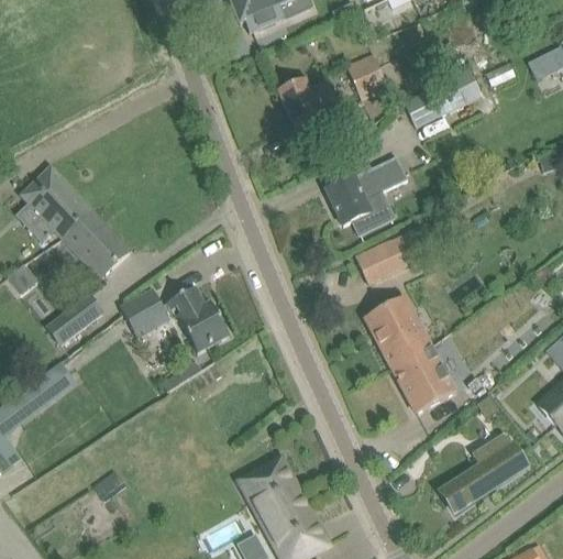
[(231,0),(240,22),(244,20),(249,31),(284,17),(279,6),(293,0),(231,0)]
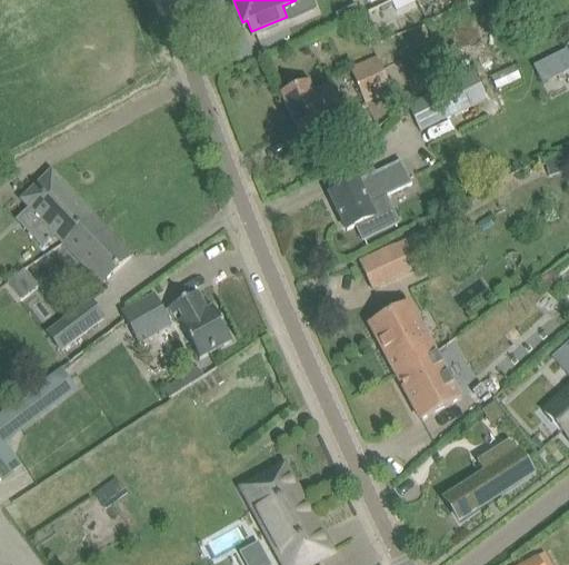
[(358,9),(355,2),(345,8),(347,15),(358,9)]
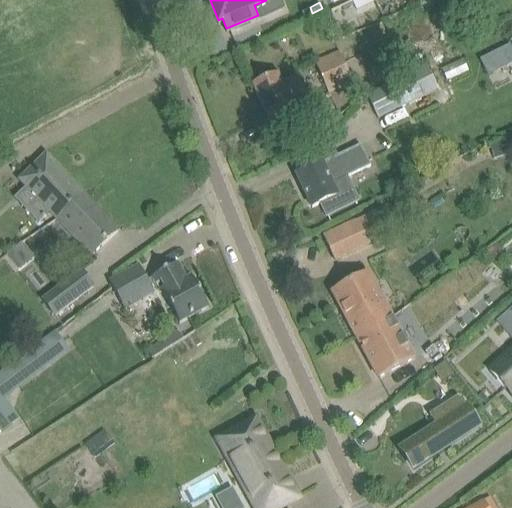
[(498,46),(481,55),(488,69),(505,60),(498,46)]
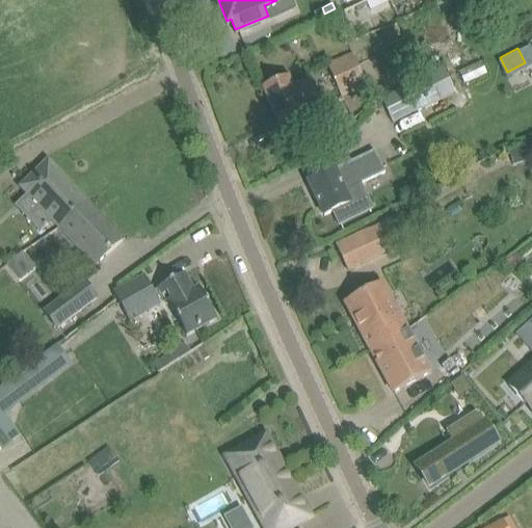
[(352,51),(327,62),(341,93),(366,82),(352,51)]
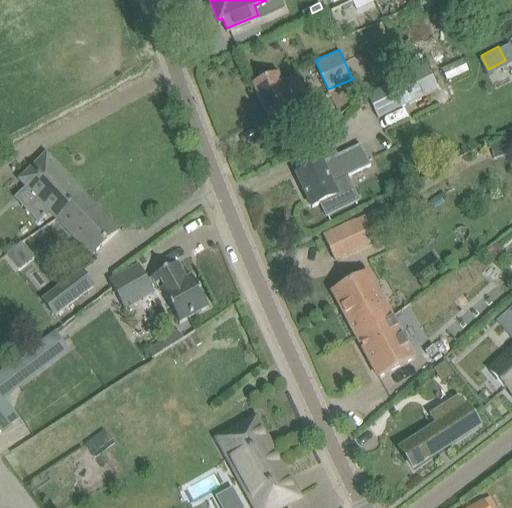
[(438,87),(428,65),(368,94),(378,116),(438,87)]
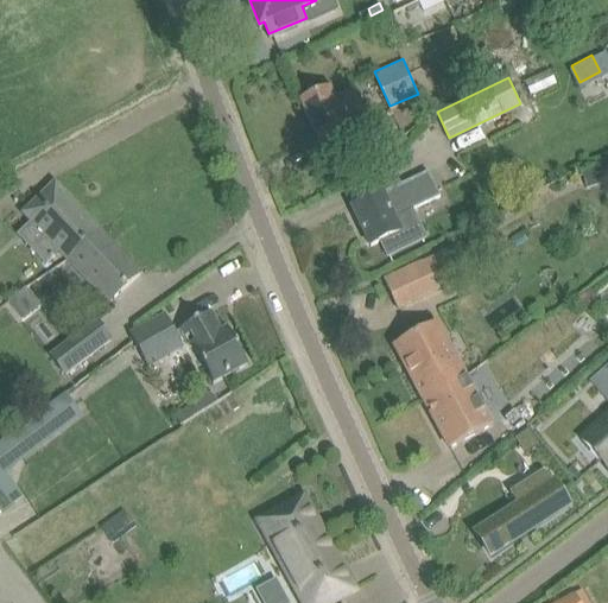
[(333,94),(329,86),(301,99),(317,138),(366,116),(353,86),(333,94)]
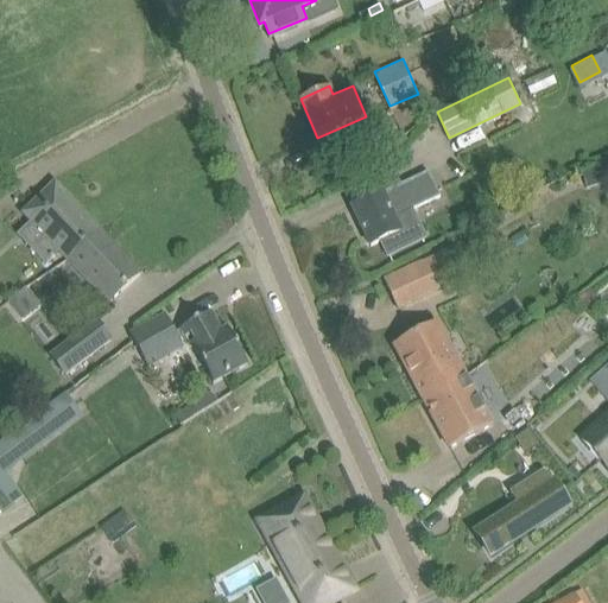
[(595,165),(581,170),(586,185),(601,181),(595,165)]
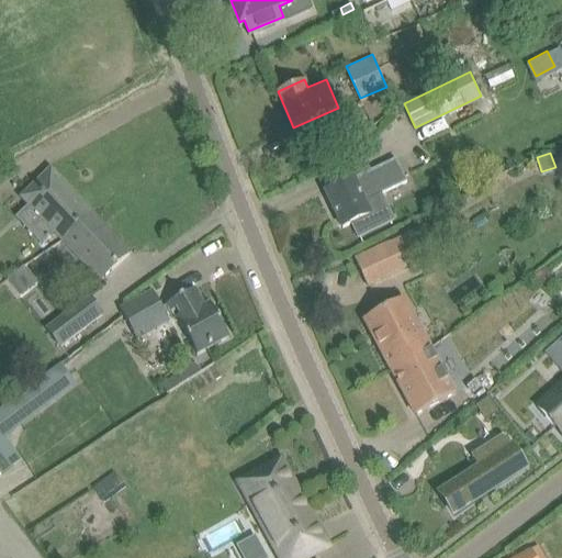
[(346,179),(326,189),(343,224),(352,220),(359,234),(378,225),(371,211),(366,199),(382,191),(407,179),(395,155),(371,167),(346,179)]
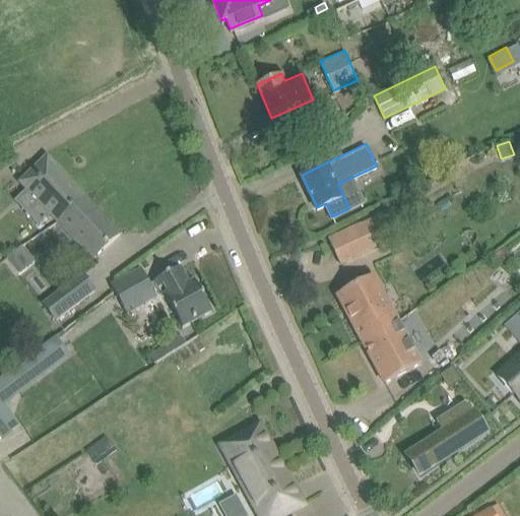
[(29,171),(20,179),(23,182),(39,198),(25,210),(37,222),(41,218),(42,220),(47,215),(46,213),(50,210),(58,219),(84,194),(85,194),(50,156),(33,174),(29,171)]
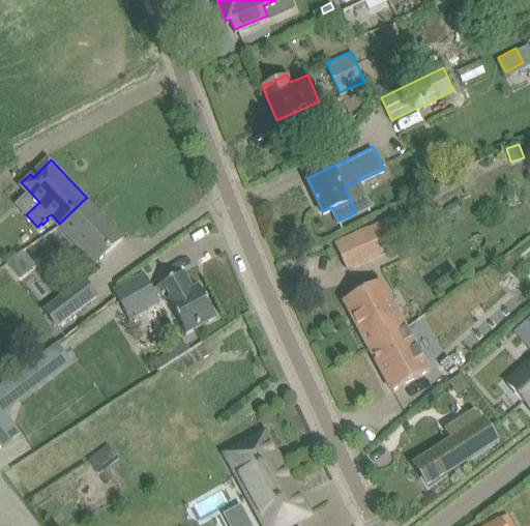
[(86,198),(59,224),(95,261),(122,236),(86,198)]
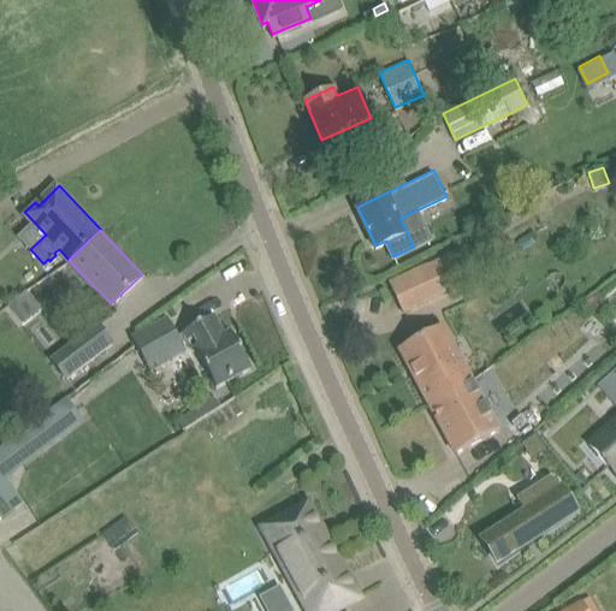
[(463,236),(452,242),(457,249),(467,244),(463,236)]
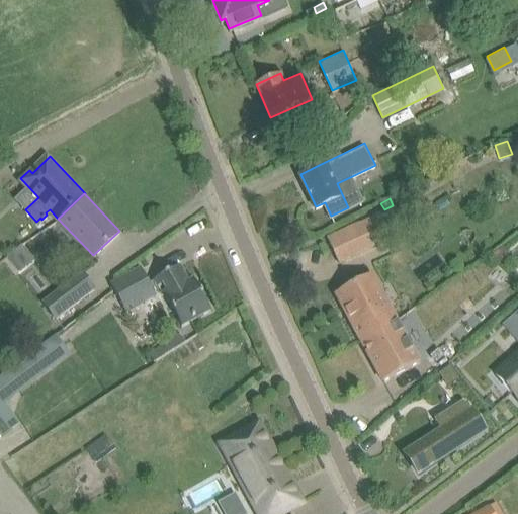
[(358,220),(328,234),(340,260),(371,246),(358,220)]
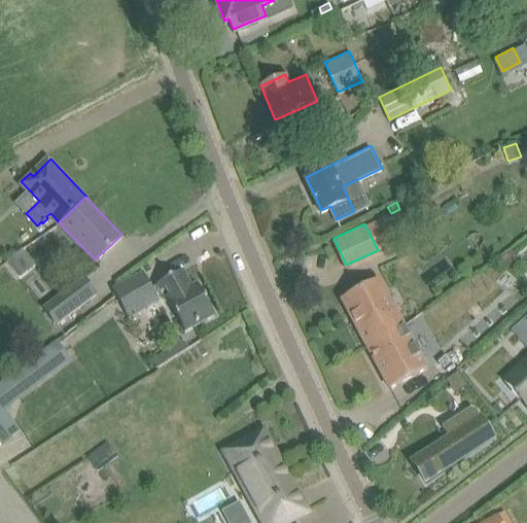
[(510,247),(500,256),(510,267),(520,258),(510,247)]
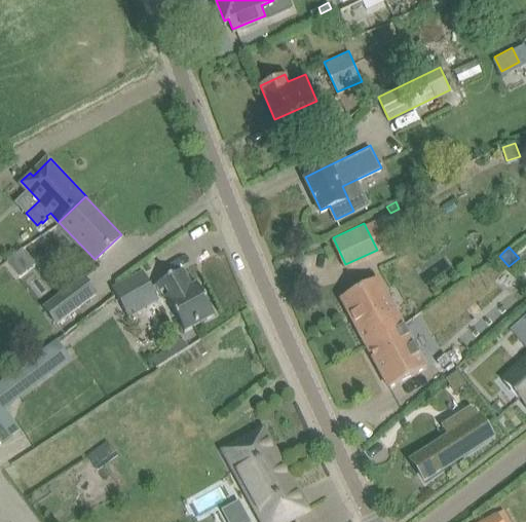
[(22,248),(7,258),(19,273),(33,262),(22,248)]
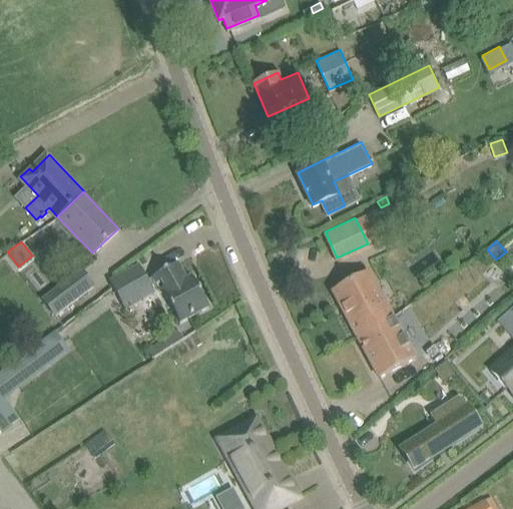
[(178,262),(160,271),(152,276),(160,292),(162,291),(179,321),(208,306),(191,275),(187,277),(178,262)]
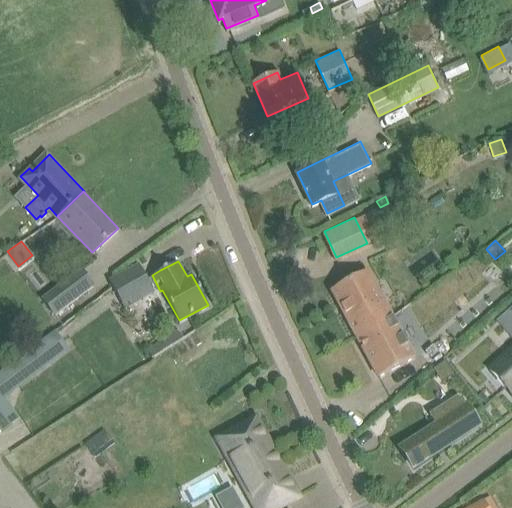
[(139,262),(109,279),(124,306),(154,290),(139,262)]
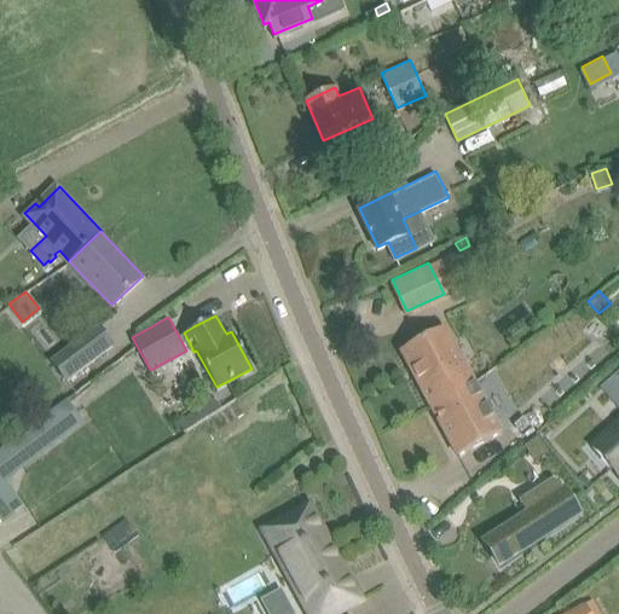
[(50,358),(65,378),(114,340),(98,319),(50,358)]
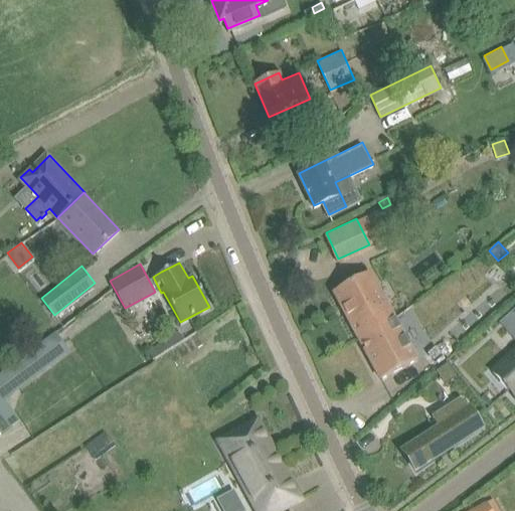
[(352,281),(334,291),(358,336),(380,377),(415,358),(393,316),(394,315),(370,271),(352,281)]
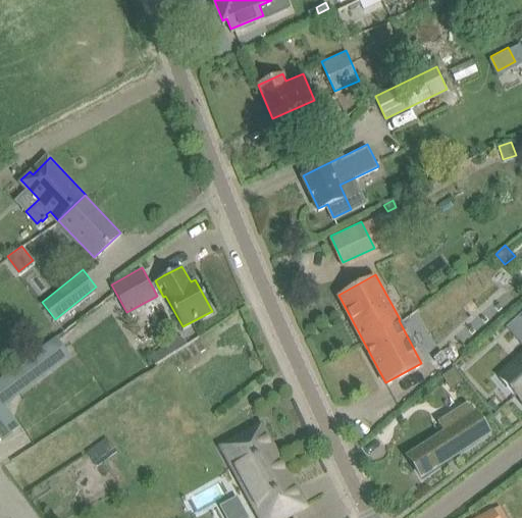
[(55,333),(0,375),(0,436),(1,437),(19,423),(4,403),(70,353),(55,333)]
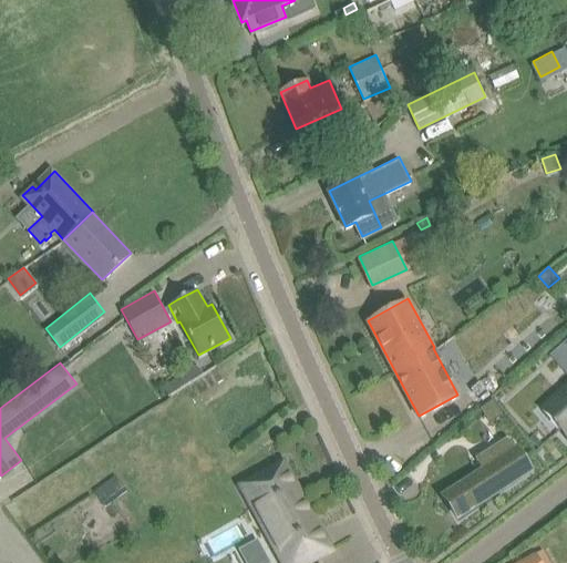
[(477,395),(486,388),(478,379),(470,387),(477,395)]
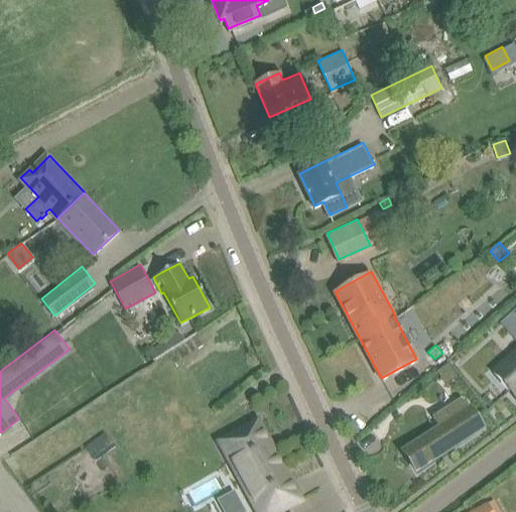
[(515,351),(494,372),(515,396),(515,351)]
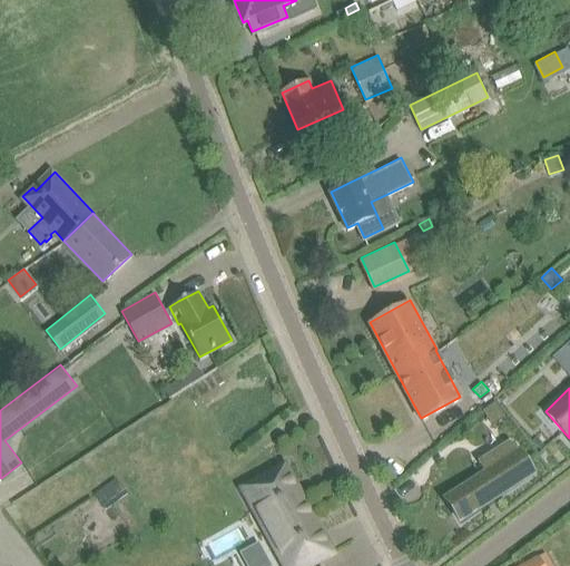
[(495,398),(482,407),(492,420),(504,412),(495,398)]
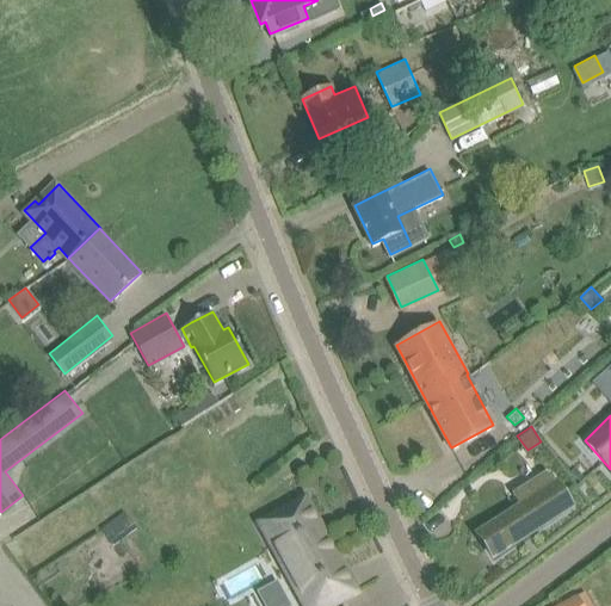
[(572,505),(555,480),(477,532),(494,557),(572,505)]
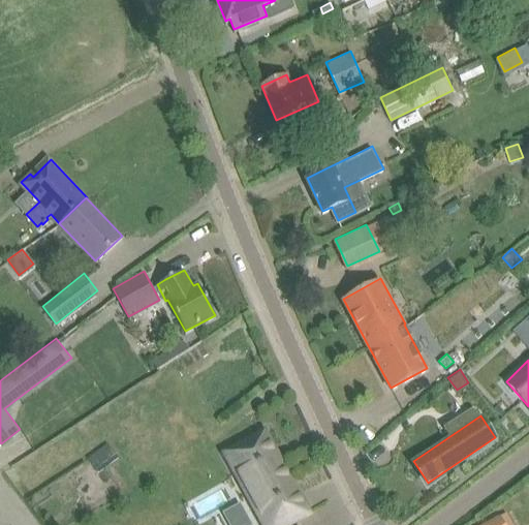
[(292,481),(281,460),(280,461),(263,431),(248,440),(245,438),(232,444),(232,449),(227,451),(239,471),(248,465),(259,485),(249,491),(268,524),(281,524),(307,511),(291,482),(292,481)]
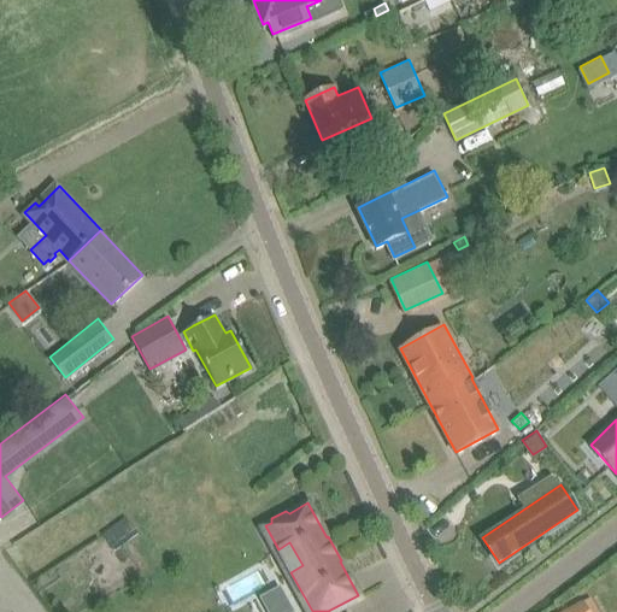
[(101,529),(115,547),(136,530),(123,512),(101,529)]
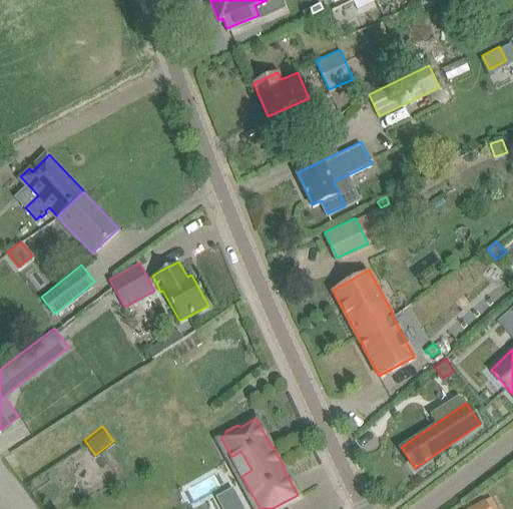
[(226,508),(245,508),(249,507),(237,485),(219,495),(226,508)]
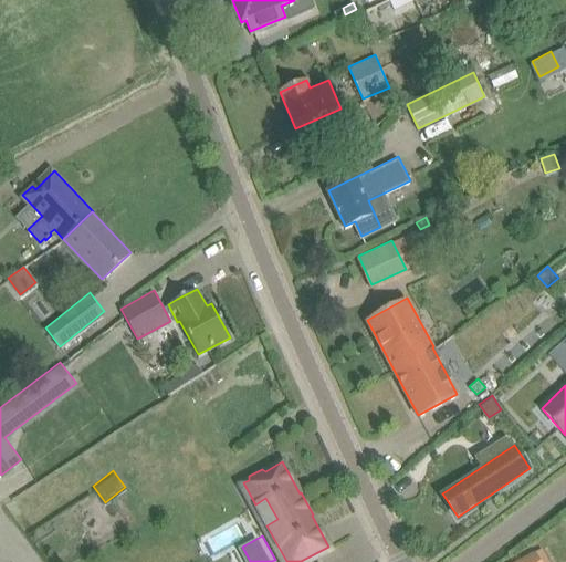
[(541,561),(535,550),(513,561),(541,561)]
